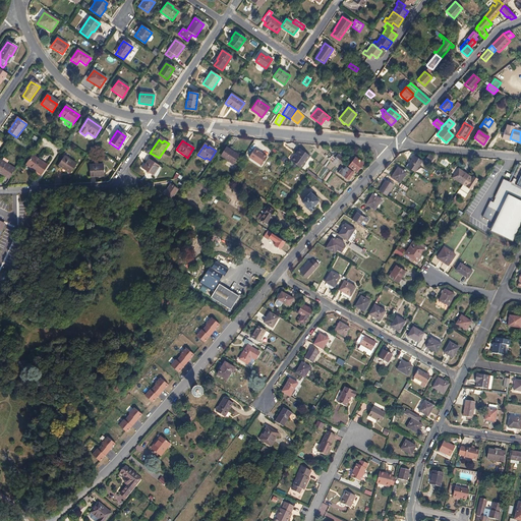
[(232,153),(232,152),(226,148),(221,156),(233,164),(238,157),(232,153)]
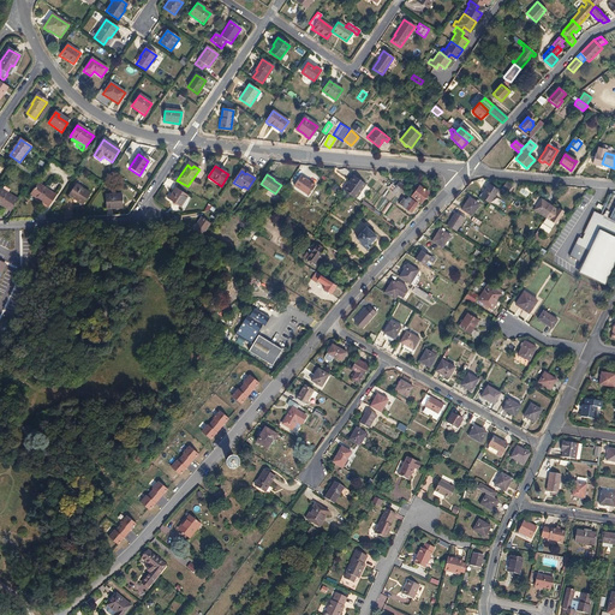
[(299,177),(293,186),(308,196),(315,186),(299,177)]
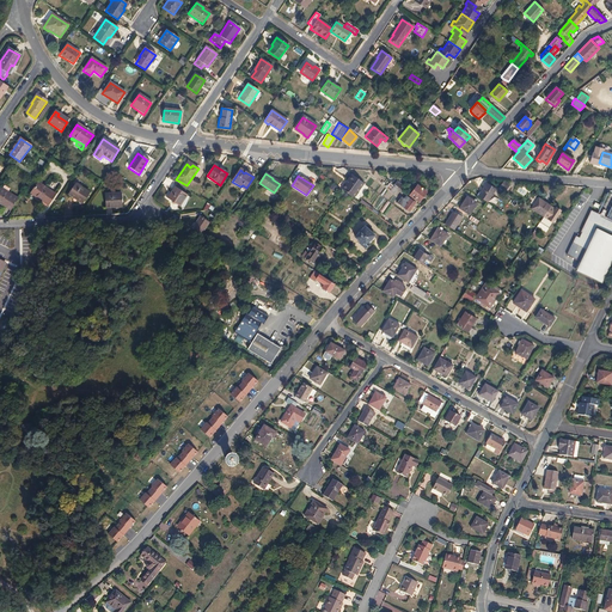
[(353,199),(363,184),(352,176),(341,190),(342,191),(353,199)]
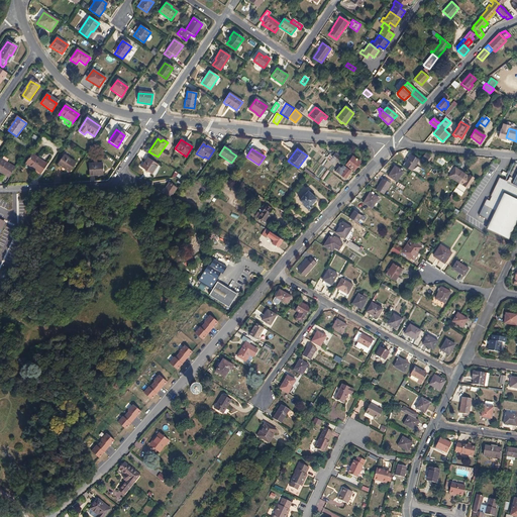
[(425,153),(421,159),(426,163),(430,157),(425,153)]
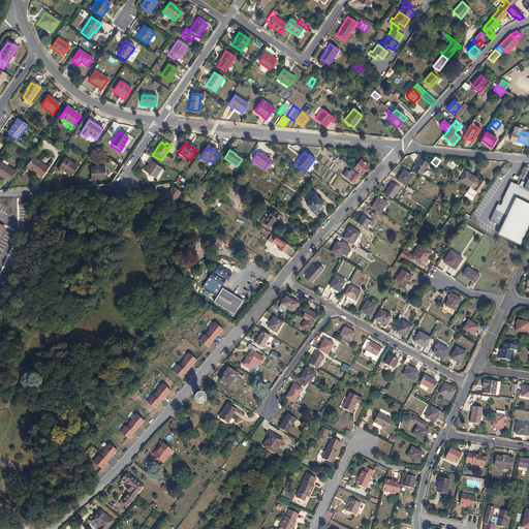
[(48,168),(32,159),(27,167),(41,178),(48,168)]
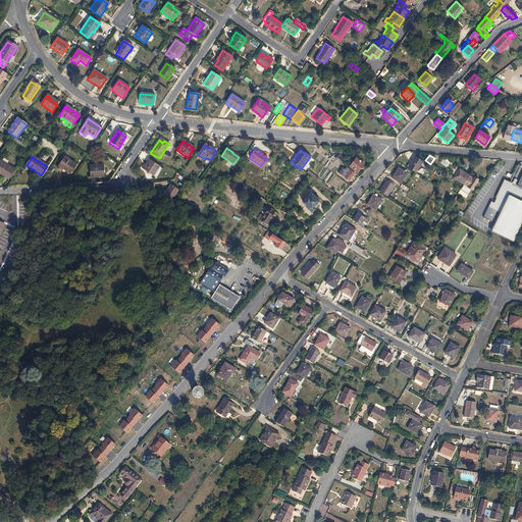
[(75,165),(64,157),(58,166),(69,174),(75,165)]
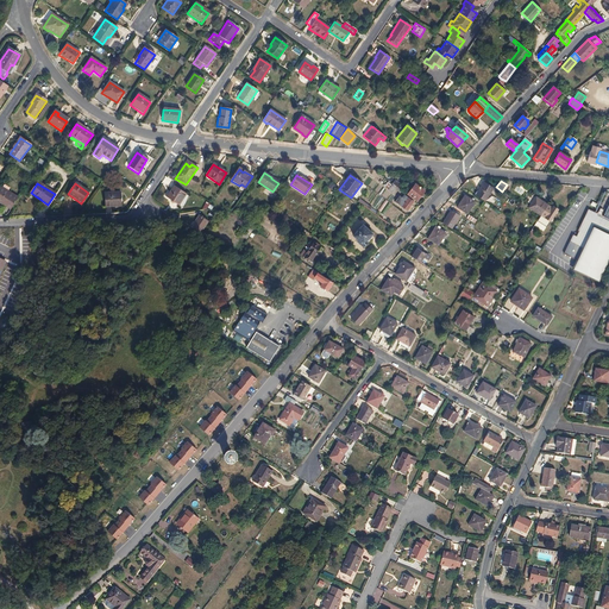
[(391,193),(395,189),(387,183),(383,187),(391,193)]
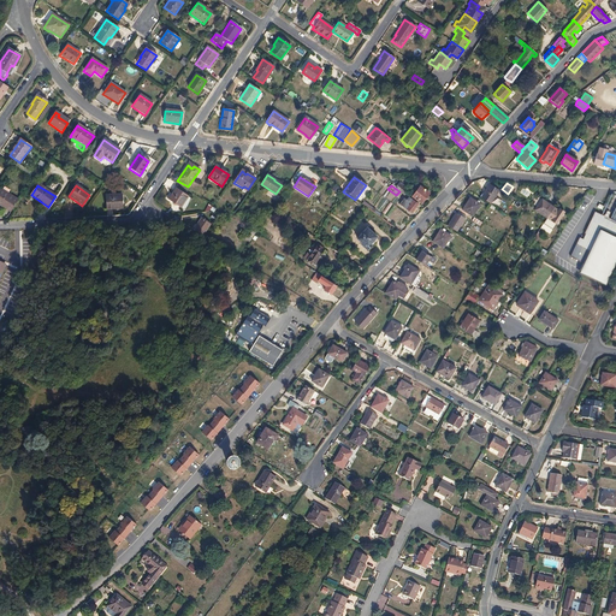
[(490,185),(481,199),(490,205),(498,190),(490,185)]
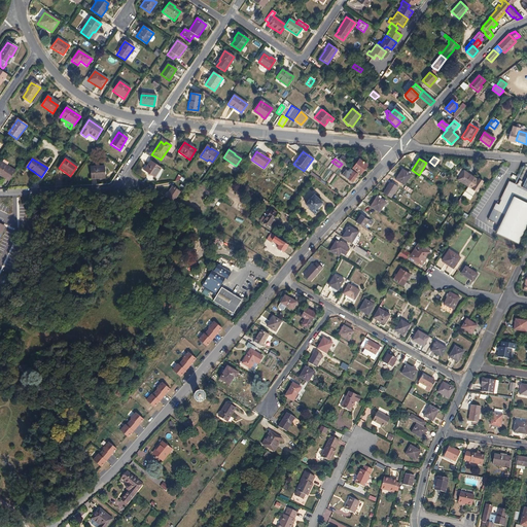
[(366,166),(359,161),(356,164),(354,163),(353,164),(355,166),(352,169),(360,175),(366,166)]
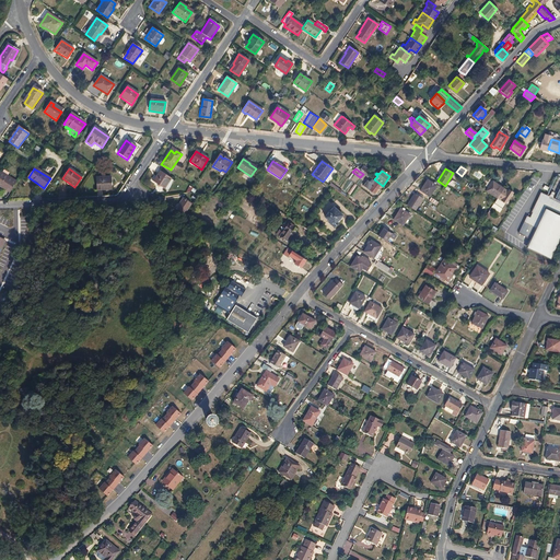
[(171,179),(160,172),(152,182),(164,190),(164,189),(167,191),(171,187),(173,182),(171,179)]
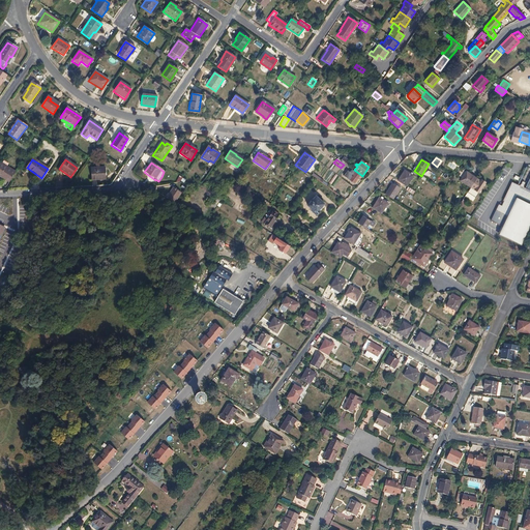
[(16,173),(0,164),(0,176),(9,182),(16,173)]
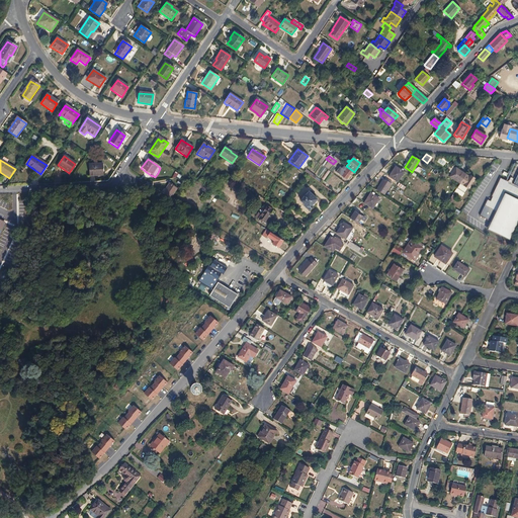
[(94,175),(102,174),(102,164),(89,165),(89,176),(94,176),(94,175)]
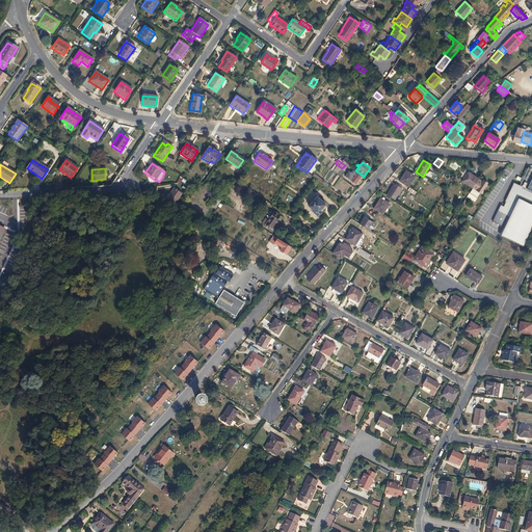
[(361,177),(352,170),(350,173),(348,171),(344,177),(355,185),(361,177)]
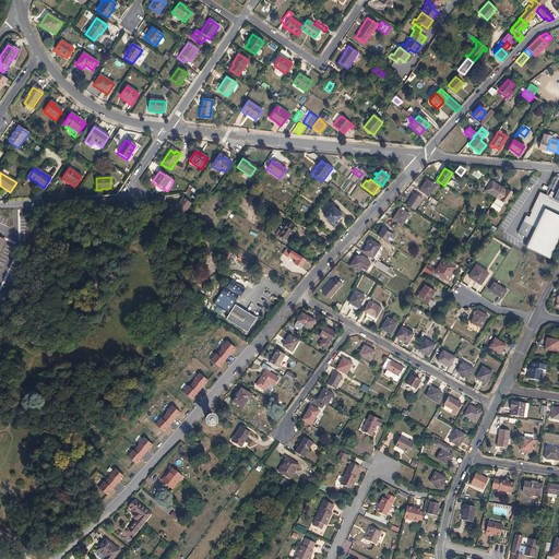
[(426,180),(419,191),(428,197),(436,186),(435,185),(435,183),(432,182),(432,183),(426,180)]
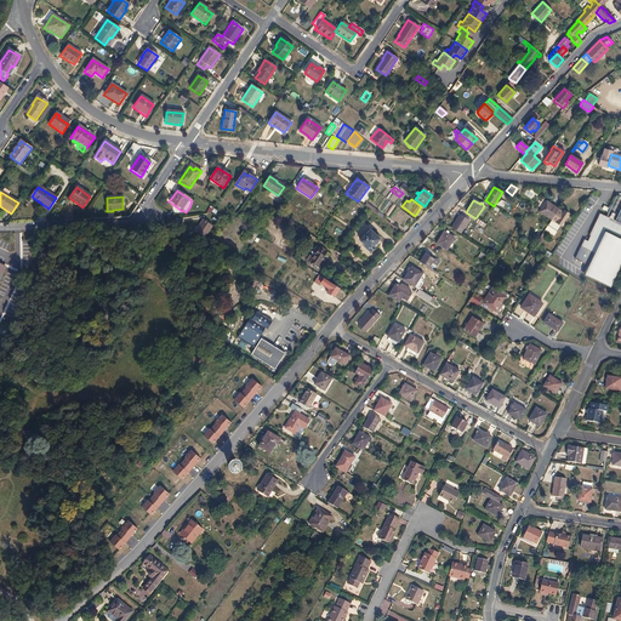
[(551,221),(558,210),(546,201),(546,203),(541,209),(539,212),(551,221)]
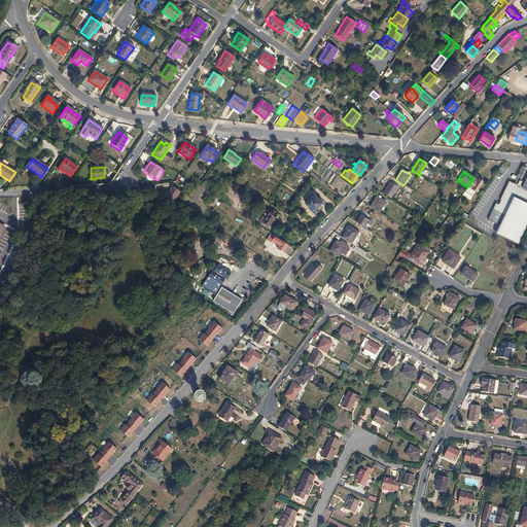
[(478,180),(473,178),(467,187),(464,191),(462,196),(469,201),(472,197),(482,181),(478,179),(478,180)]
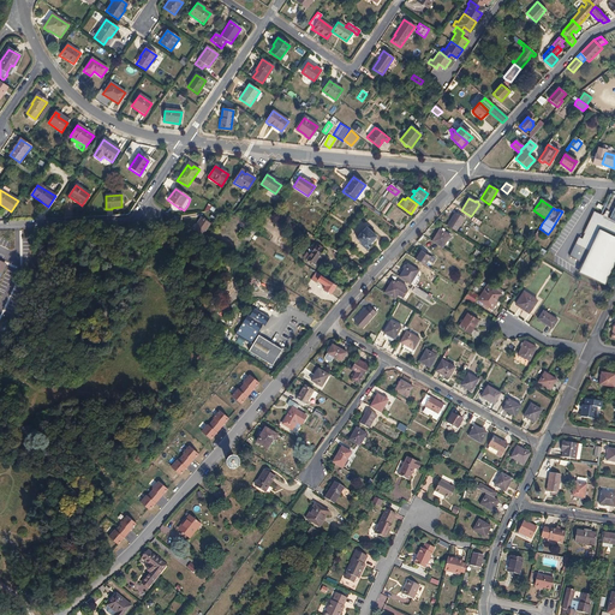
[(608,215),(604,212),(603,215),(601,215),(593,212),(583,234),(584,234),(581,239),(578,238),(568,257),(583,263),(579,272),(604,284),(614,260),(614,222),(609,220),(608,219),(607,218),(608,215)]
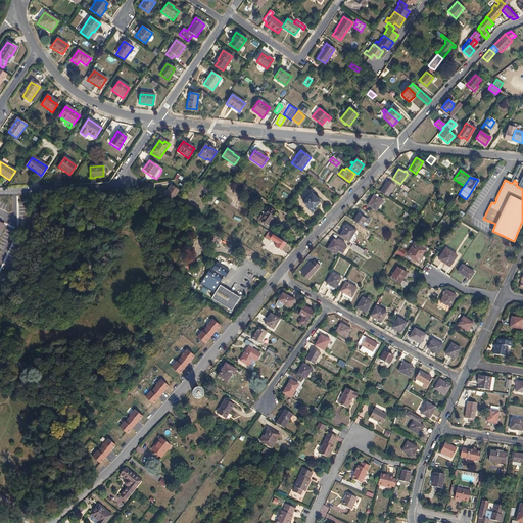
[(386,181),(379,192),(387,197),(394,186),(395,185),(389,181),(388,182),(386,181)]
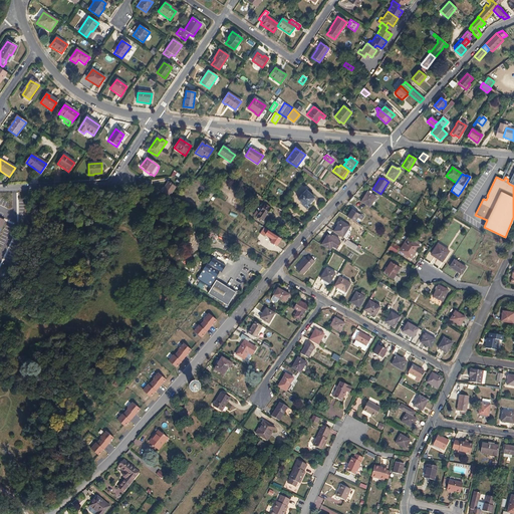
[(168,191),(165,195),(169,198),(174,190),(169,187),(167,190),(168,191)]
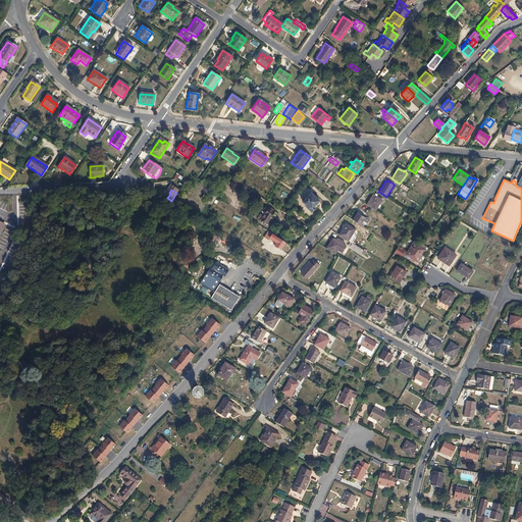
[(319,201),(311,194),(302,203),(306,207),(305,207),(311,212),(315,208),(314,207),(319,201)]
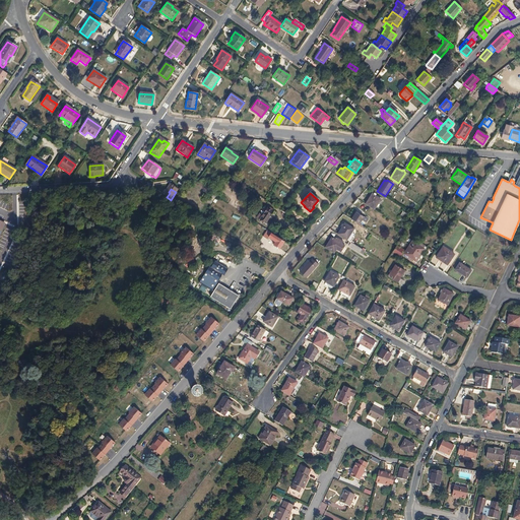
[(371,194),(365,204),(374,210),(380,200),(374,196),(373,195),(371,194)]
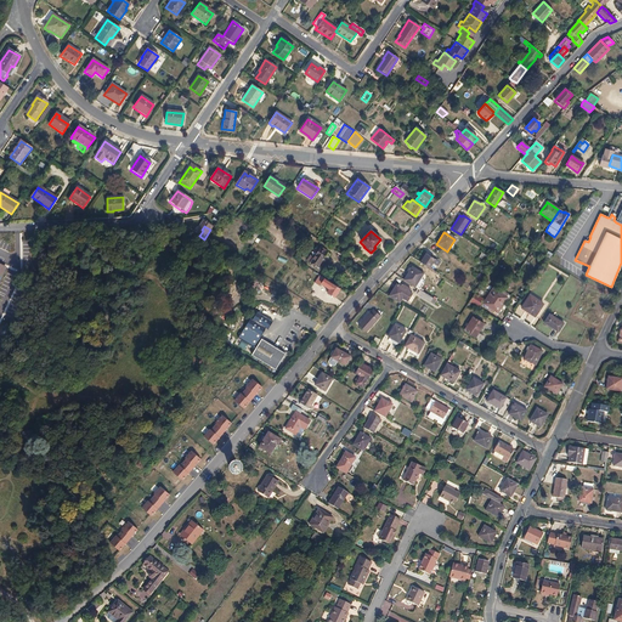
[(546,238),(542,236),(531,253),(535,255),(546,238)]
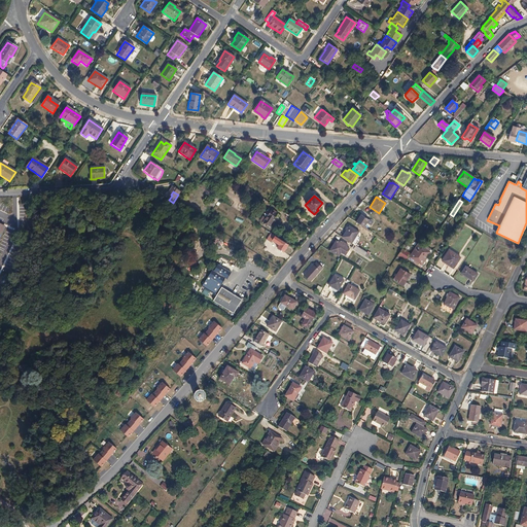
[(259,221),(269,227),(277,214),(271,210),(266,218),(262,217),(259,221)]
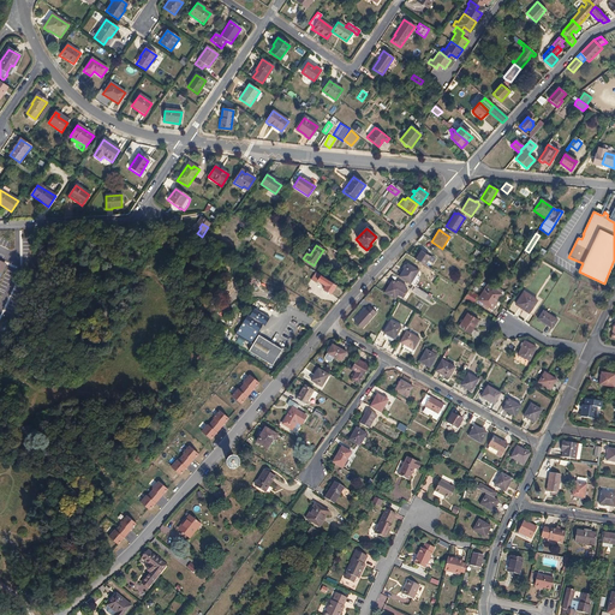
[(421,251),(415,261),(424,266),(428,261),(431,263),(434,260),(421,251)]
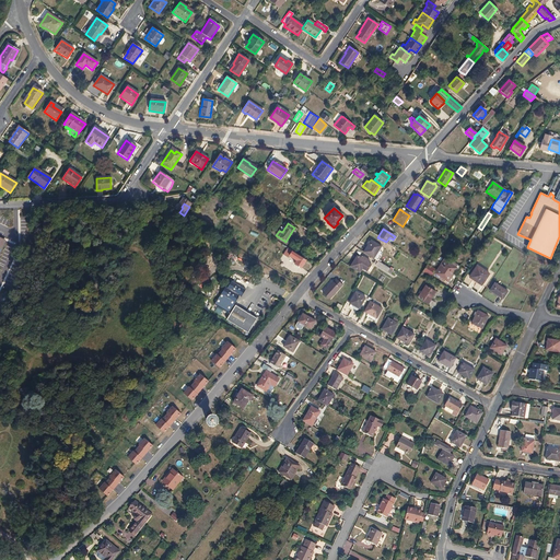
[(371,241),(363,253),(375,260),(380,254),(378,253),(380,252),(378,251),(381,247),(371,241)]
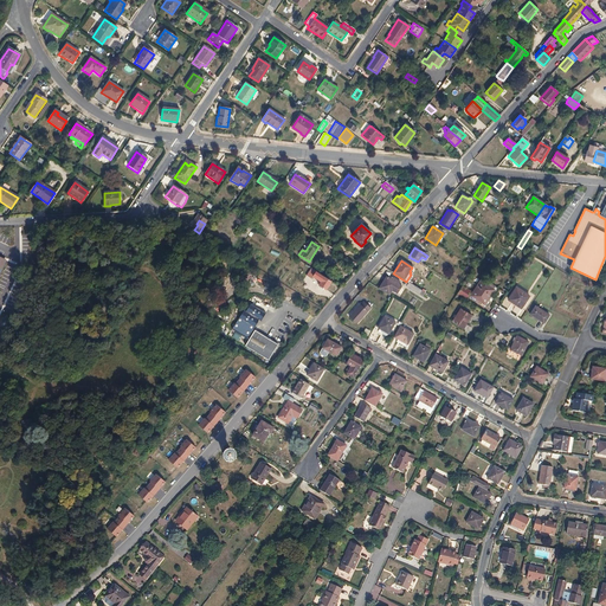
[(326,290),(330,282),(313,270),(308,276),(311,278),(313,277),(320,282),(317,284),(320,285),(318,285),(321,288),(320,289),(322,290),(323,289),(326,290)]
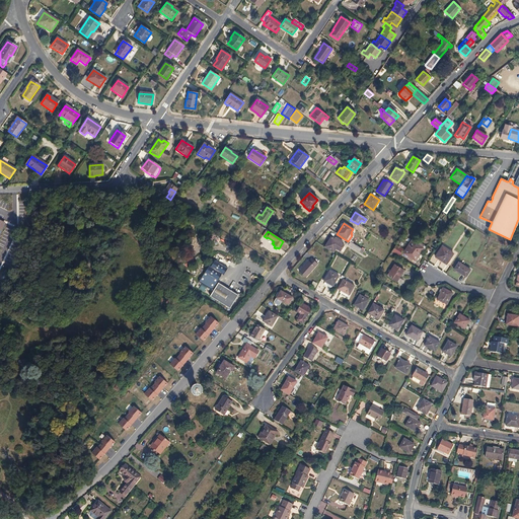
[(342,242),(337,238),(335,240),(330,237),(324,247),(332,252),(336,249),(340,251),(344,245),(341,244),(342,242)]
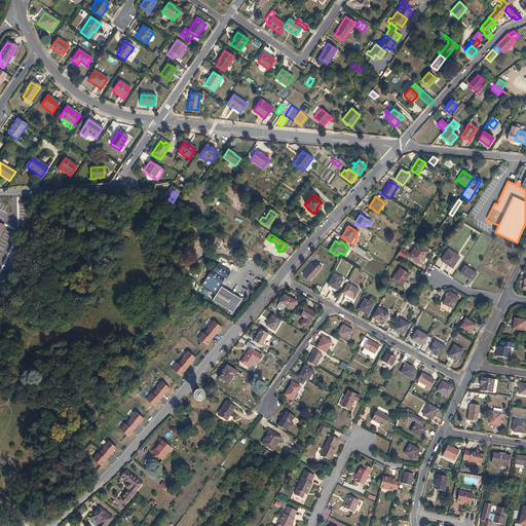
[(431,251),(424,247),(423,249),(417,245),(408,257),(422,266),(431,251)]
